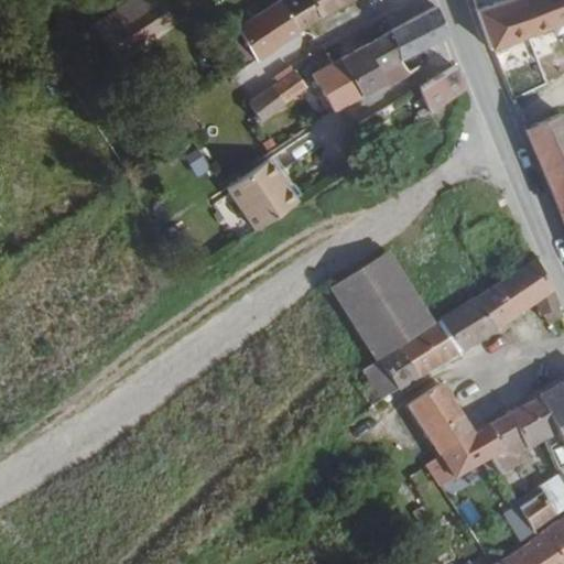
[(156,0),(132,0),(76,39),(98,71),(170,20),(156,0)]
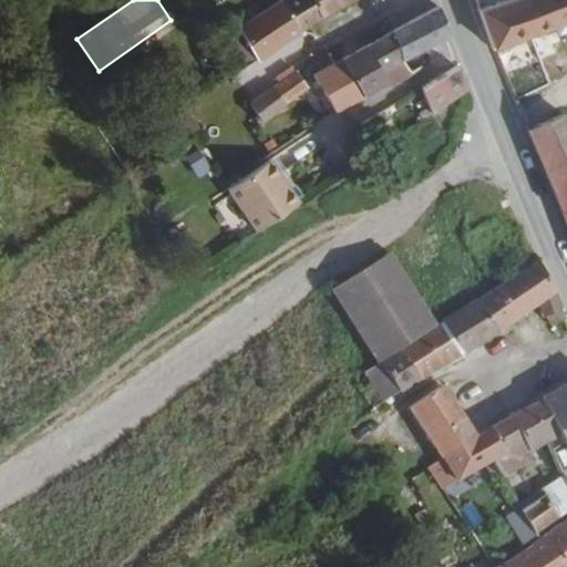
[(157,0),(171,20),(198,0),(157,0)]
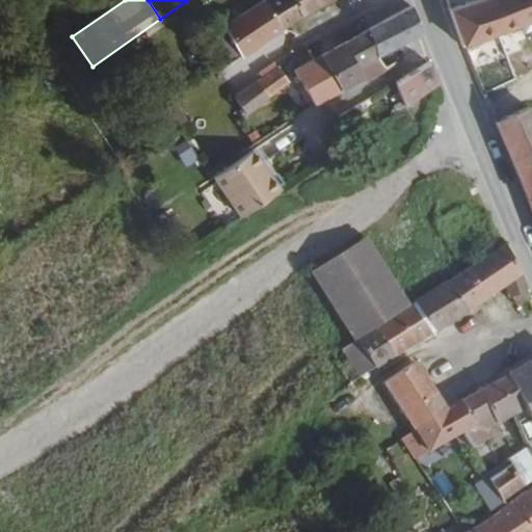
[(228,62),(281,28),(265,0),(264,0),(223,26),(211,34),(228,62)]
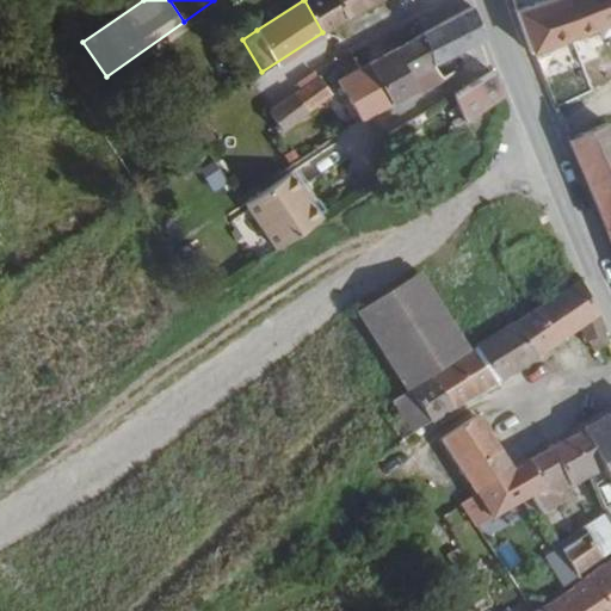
[(323,34),(378,0),(304,0),(322,32),(323,34)]
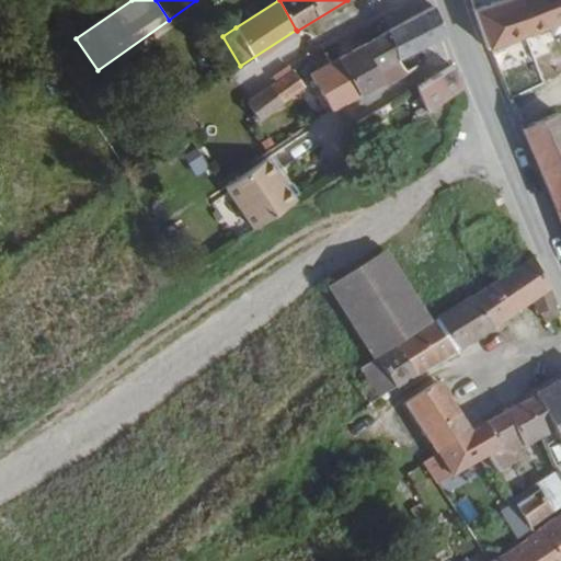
[(560,0),(487,0),(479,3),(492,38),(554,16),(558,24),(560,22),(560,0)]
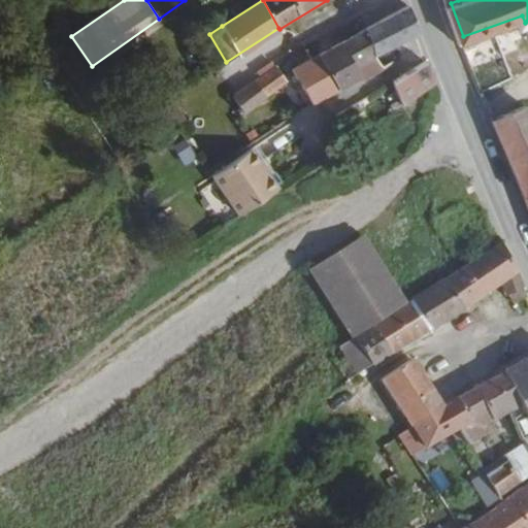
[(386,50),(418,33),(407,5),(363,31),(372,56),(378,66),(380,69),(392,63),(386,50)]
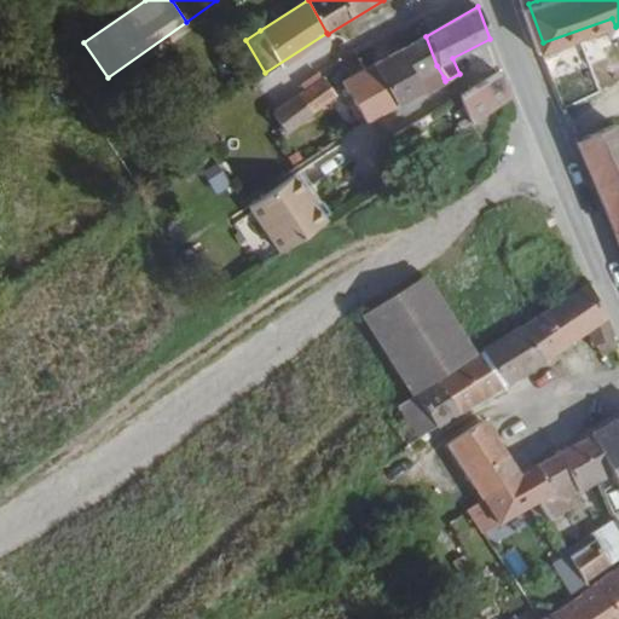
[(398,51),(421,91),(431,85),(444,77),(437,65),(426,36),(398,51)]
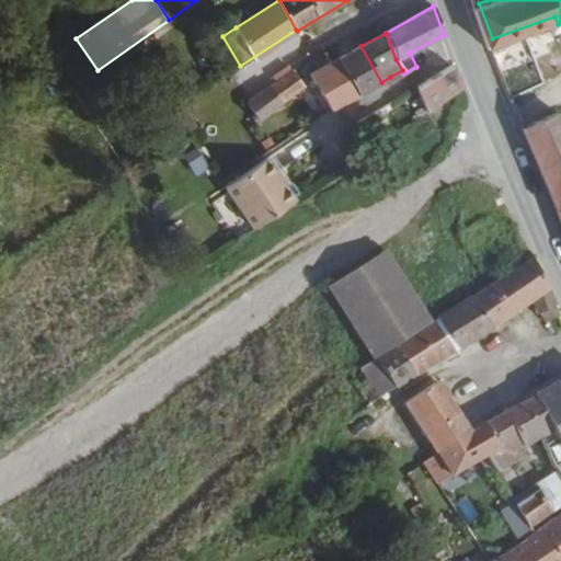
[(368,90),(381,82),(361,46),(339,58),(359,94),(368,90)]
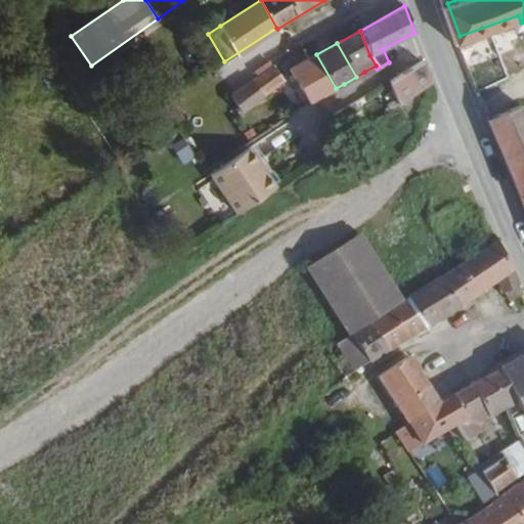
[(309,103),(318,97),(336,88),(316,54),(290,69),(309,103)]
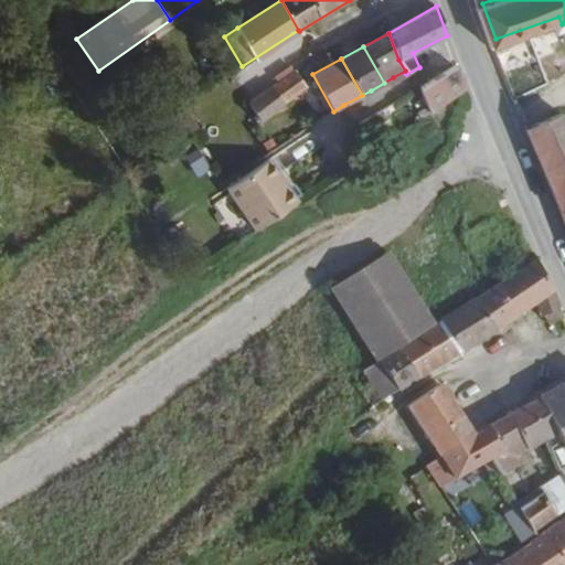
[(432,109),(462,89),(456,68),(419,88),(432,109)]
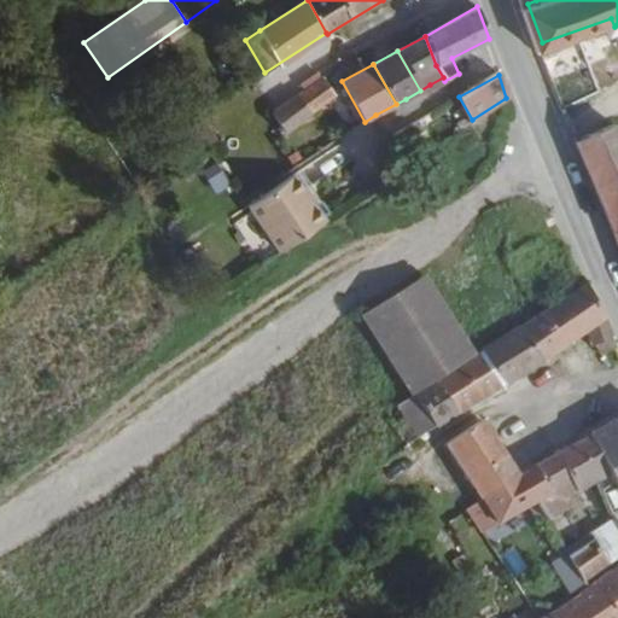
[(325,76),(298,95),(309,112),(336,93),(325,76)]
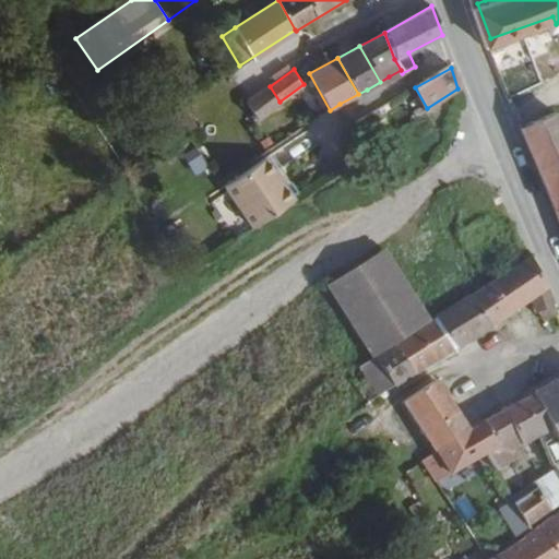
[(270,86),(247,102),(258,119),(280,102),(270,86)]
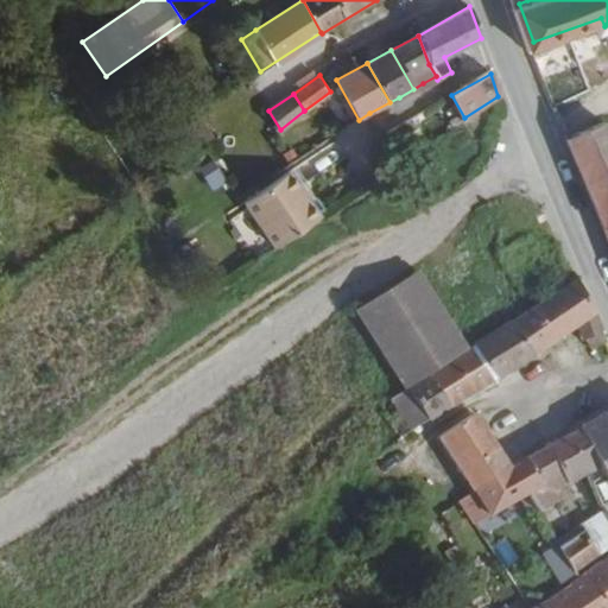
[(607,227),(607,120),(606,115),(569,131),(607,227)]
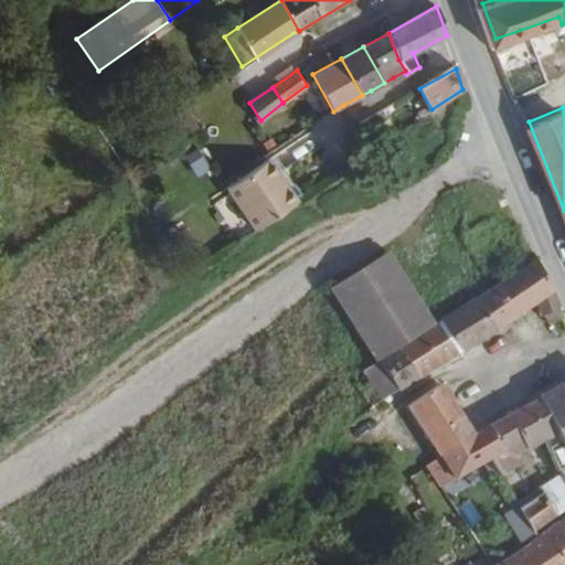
[(170,126),(182,145),(198,134),(185,116),(170,126)]
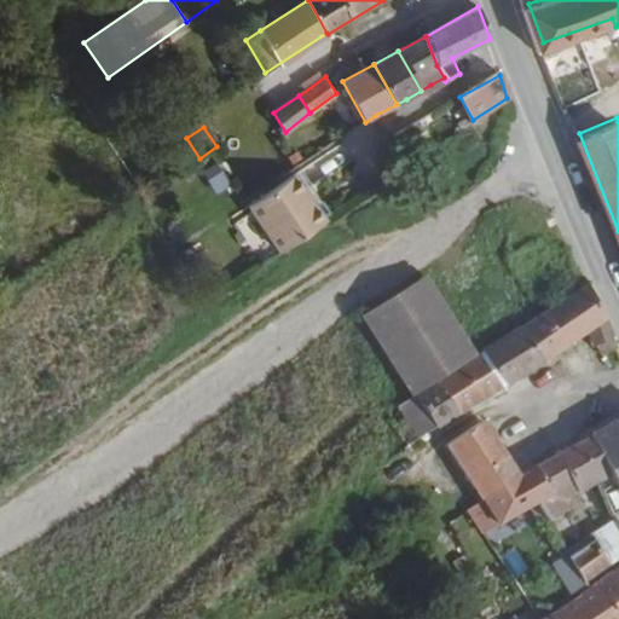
[(0,154),(0,180),(12,173),(0,154)]
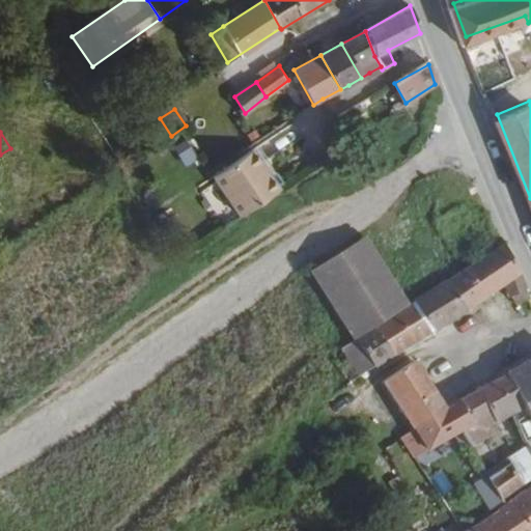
[(242,216),(280,190),(253,149),(214,175),(242,216)]
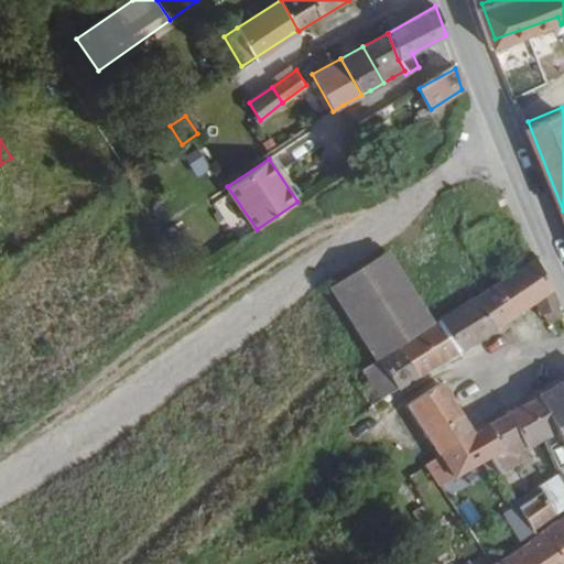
[(399,348),(432,326),(388,256),(334,292),(377,360),(399,348)]
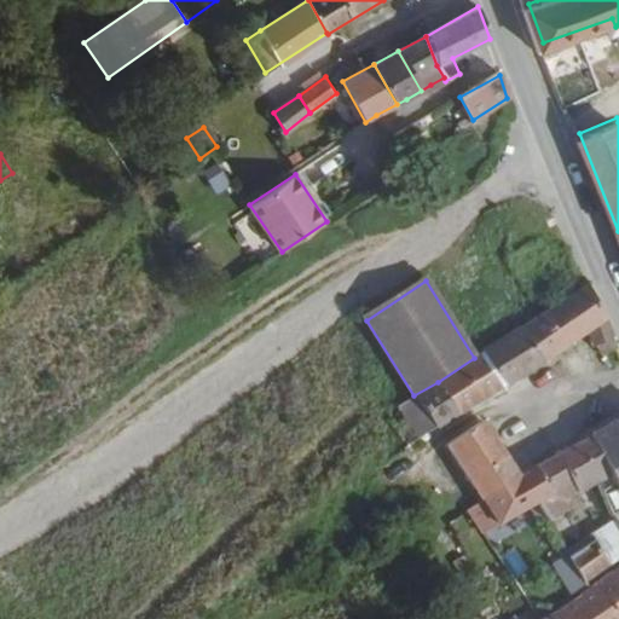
[(612,337),(588,284),(521,328),(543,362),(559,350),(574,340),(588,330),(593,347),(596,346),(612,337)]
